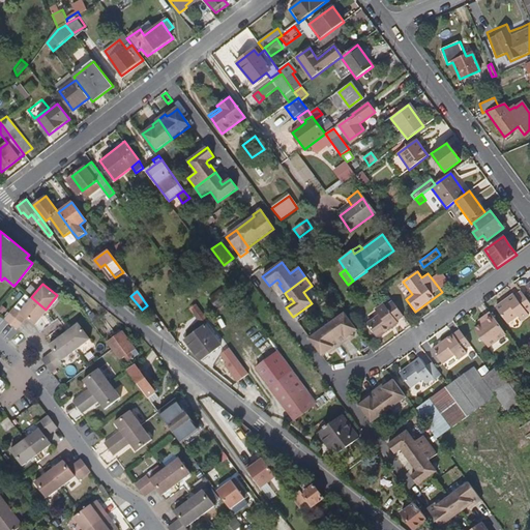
[(529,312),(529,302),(522,292),(516,296),(513,295),(497,307),(510,326),(521,319),(522,320),(529,315),(528,314),(529,312)]
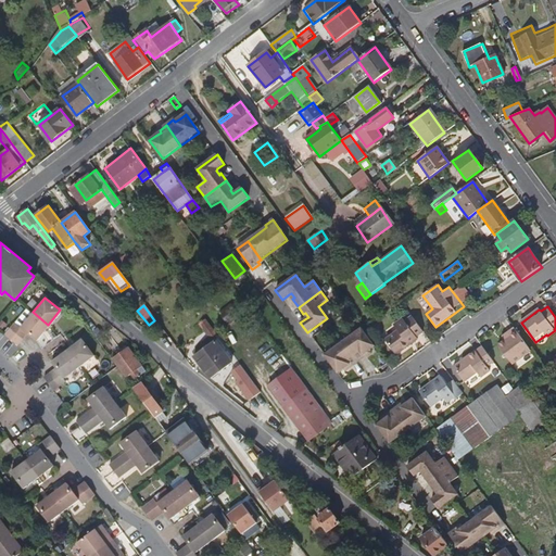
[(229,325),(242,316),(236,307),(223,316),(229,325)]
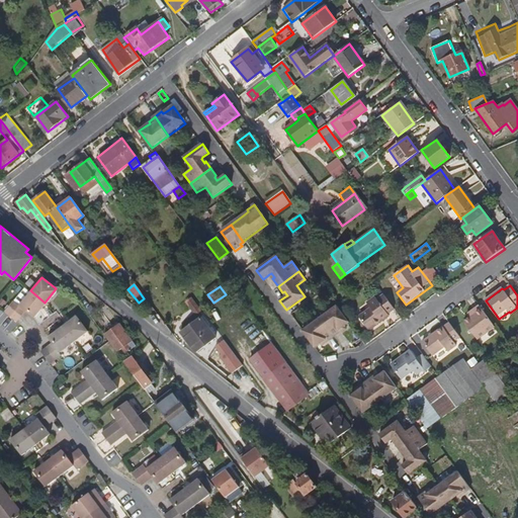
[(45,303),(30,290),(19,305),(13,299),(9,305),(20,315),(24,309),(34,316),(45,303)]
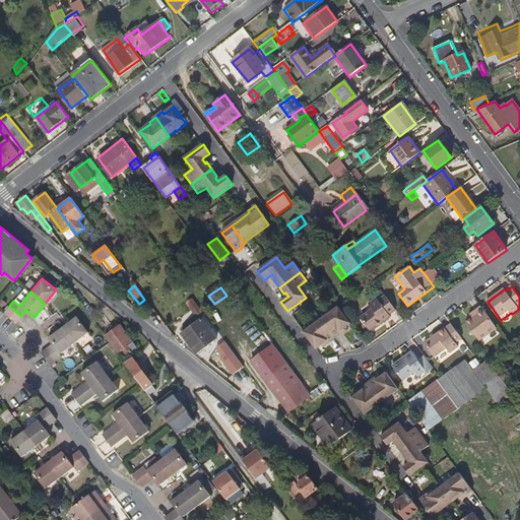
[(390,316),(396,311),(385,296),(379,301),(377,298),(368,305),(372,310),(361,318),(372,332),(391,318),(390,316)]
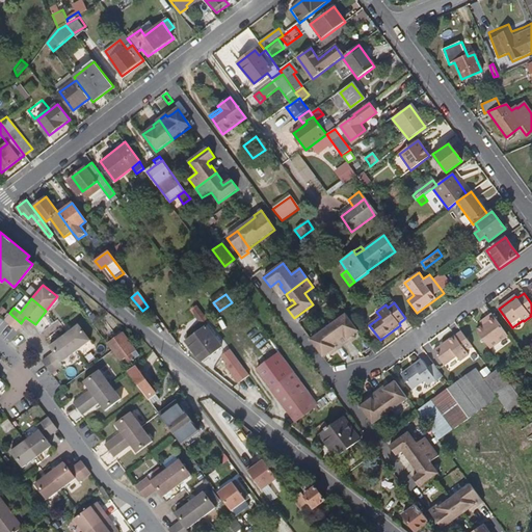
[(208,320),(196,304),(190,310),(202,324),(208,320)]
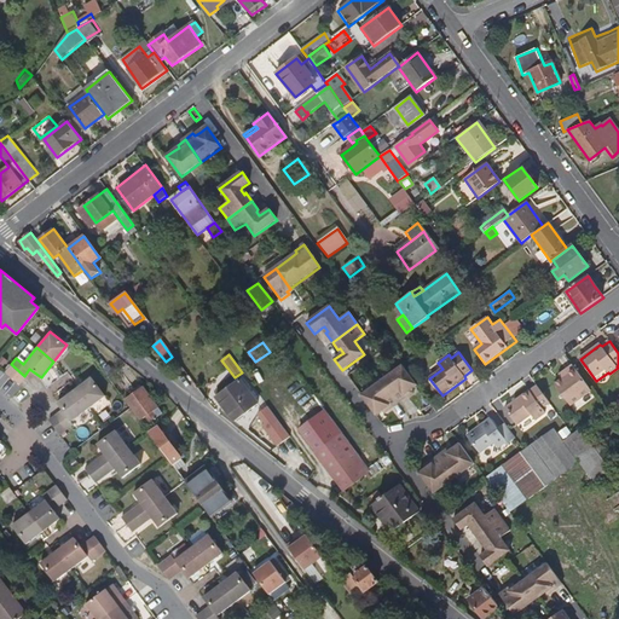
[(11,364),(5,371),(16,380),(19,382),(24,376),(11,364)]
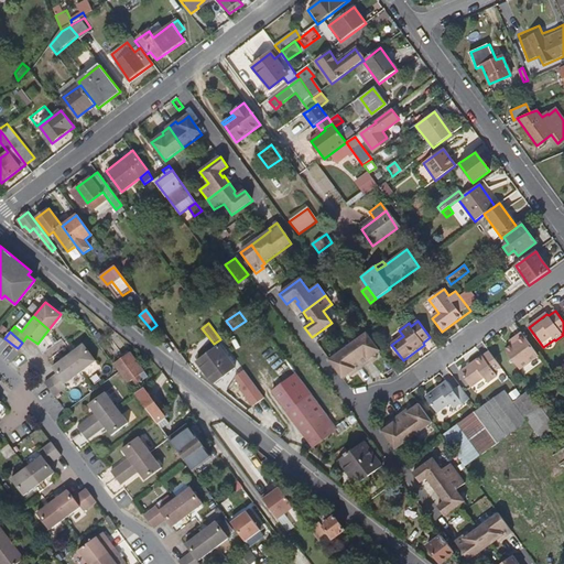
[(538,355),(522,333),(514,337),(518,342),(512,346),(506,350),(519,369),(538,355)]
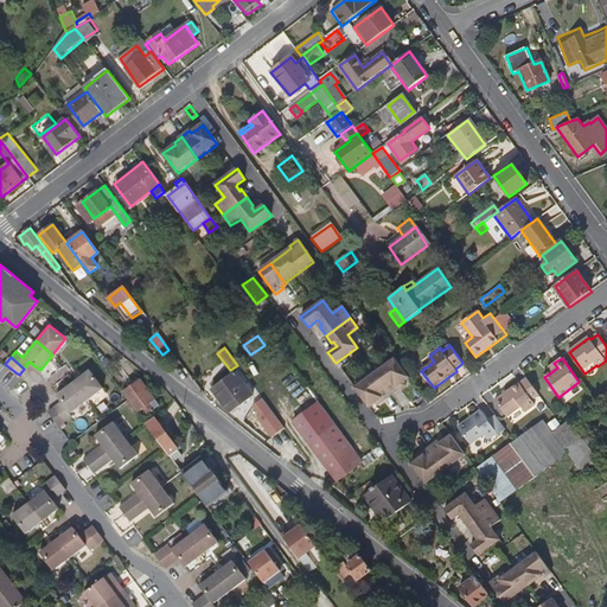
[(112,366),(107,359),(102,363),(107,371),(112,366)]
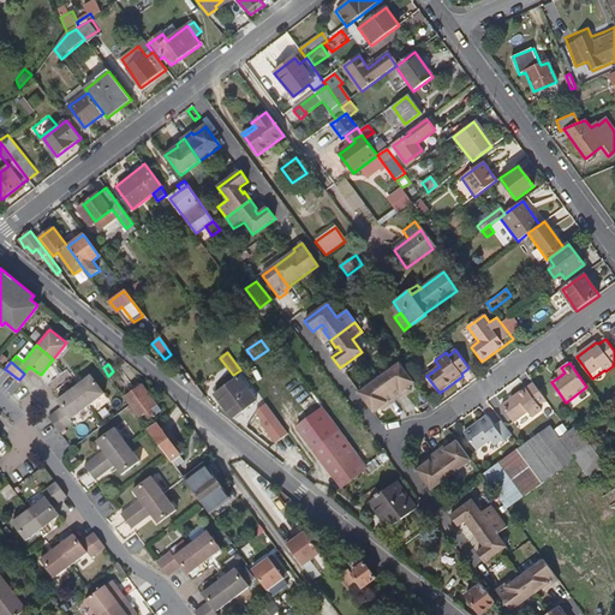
[(401,365),(400,364),(364,389),(378,410),(381,408),(387,404),(388,406),(404,395),(402,392),(408,388),(415,383),(401,365)]
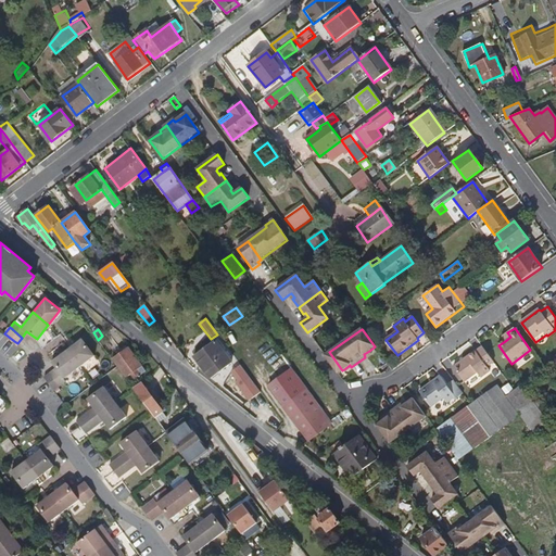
[(283,357),(267,336),(249,350),(264,371),(283,357)]
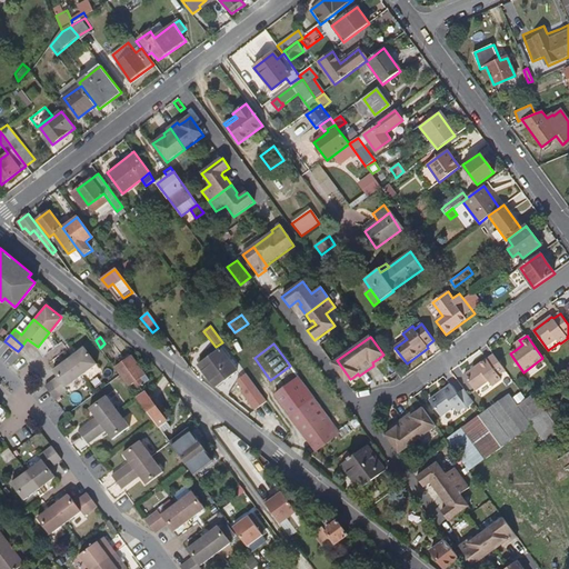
[(83,346),(68,358),(81,375),(97,362),(83,346)]
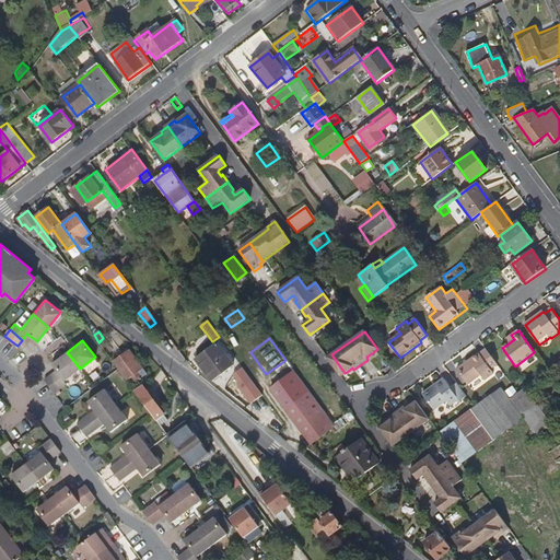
[(211,378),(231,365),(217,345),(197,359),(211,378)]
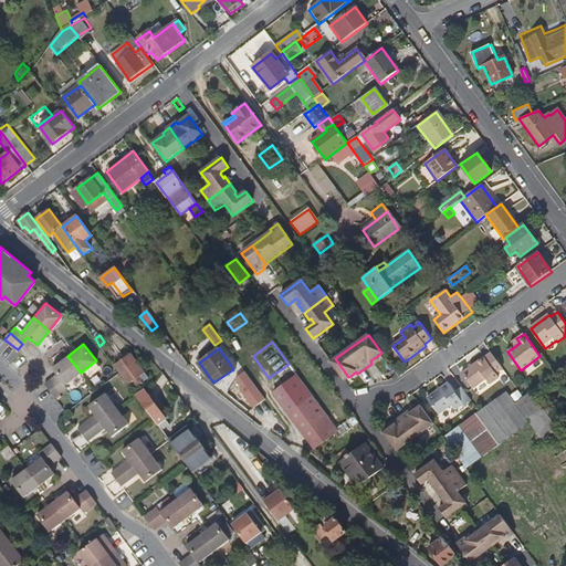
[(495,371),(501,366),(491,353),(484,357),(483,356),(461,373),(467,380),(472,388),(485,378),(490,383),(499,376),(495,371)]
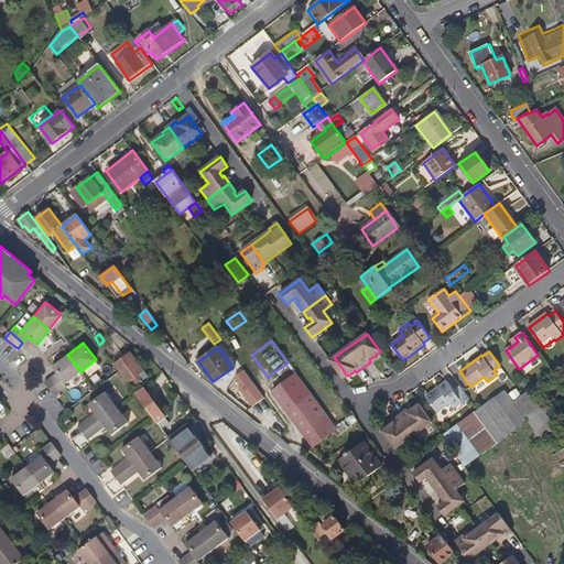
[(147,376),(131,354),(115,366),(118,370),(128,384),(133,380),(137,387),(149,378),(147,376)]
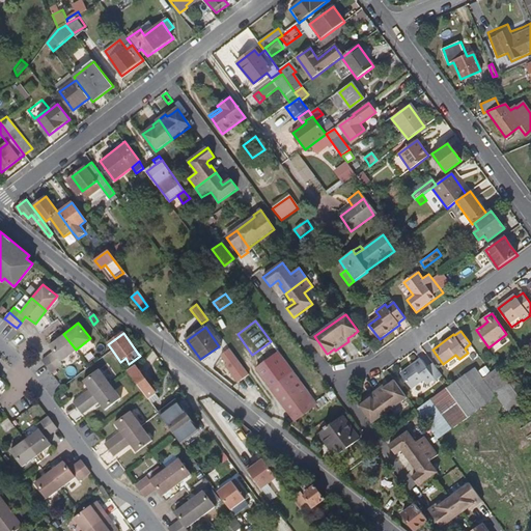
[(76,350),(63,334),(49,344),(53,351),(48,355),(57,367),(63,362),(61,361),(76,350)]
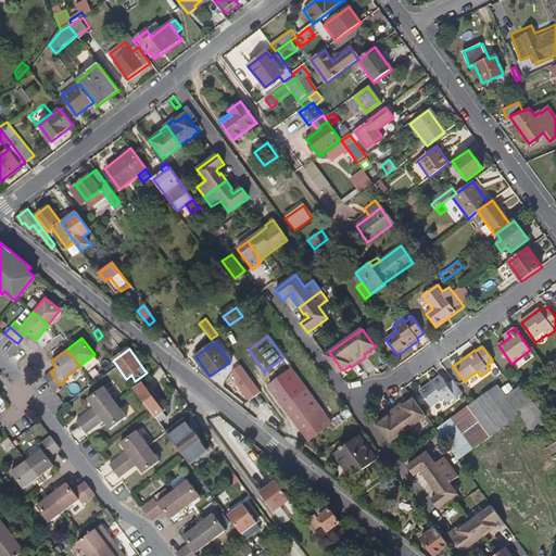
[(342,370),(329,352),(325,355),(338,374),(342,370)]
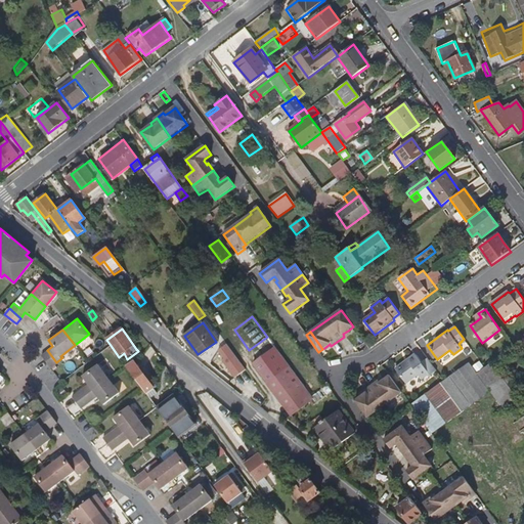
[(311,397),(290,367),(267,337),(249,350),(244,353),(266,385),(276,399),(288,415),(311,397)]
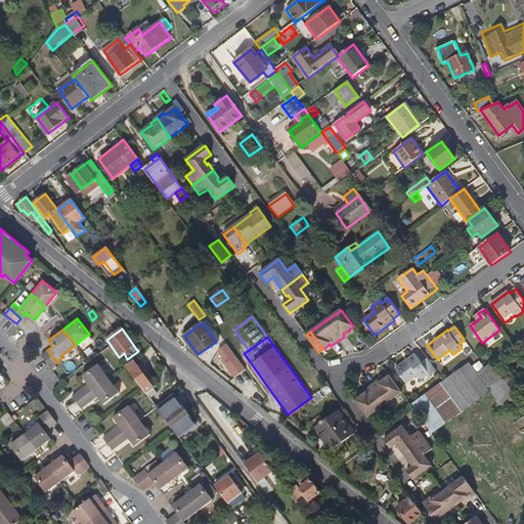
[(235,356),(225,342),(219,347),(228,361),(235,356)]
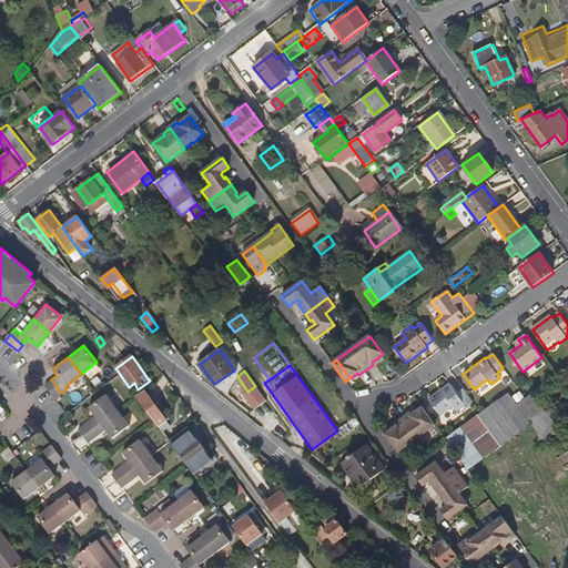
[(44,384),(54,397),(61,393),(51,379),(44,384)]
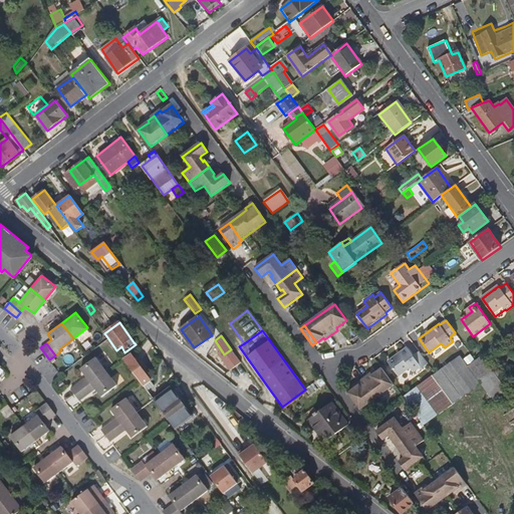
[(412,354),(407,347),(388,360),(397,374),(410,366),(413,371),(420,366),(422,368),(428,363),(418,349),(412,354)]
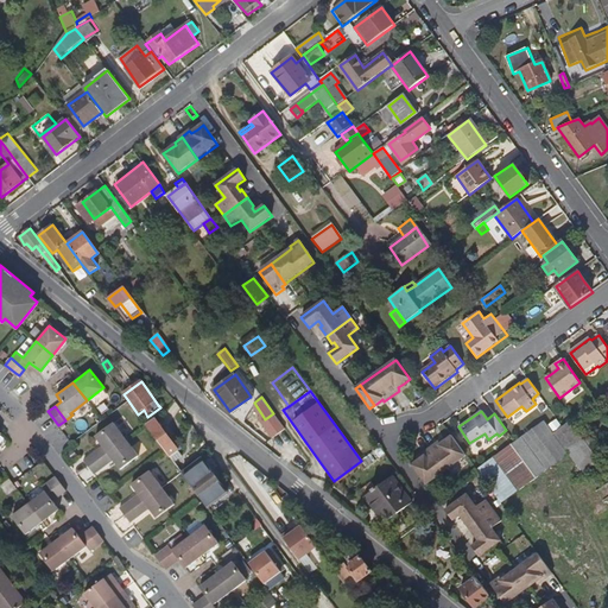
[(274,438),(285,430),(273,413),(265,419),(263,422),(274,438)]
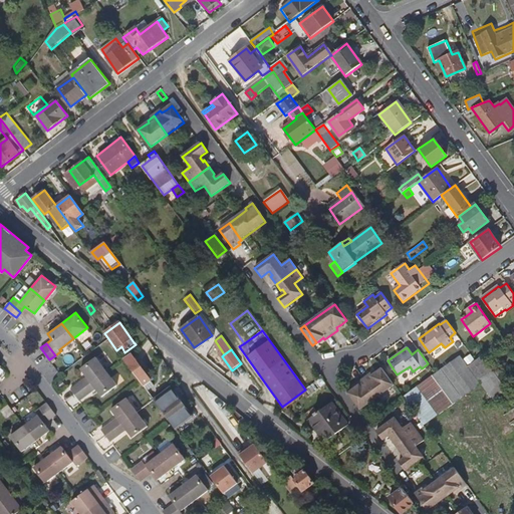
[(476,388),(480,384),(467,366),(458,353),(454,356),(476,388)]
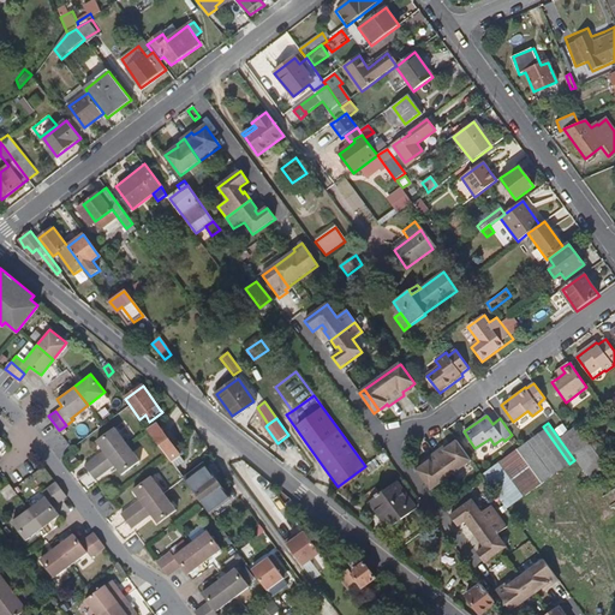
[(559,439),(574,460),(591,447),(590,445),(575,425),(569,431),(559,439)]
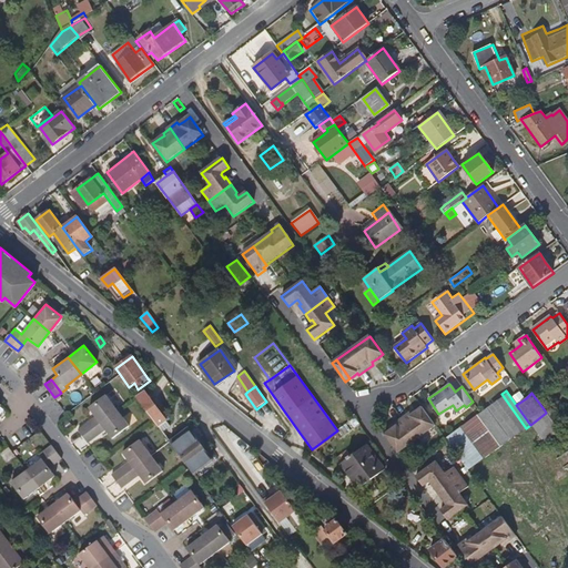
[(490,402),(515,436),(526,428),(501,394),(490,402)]
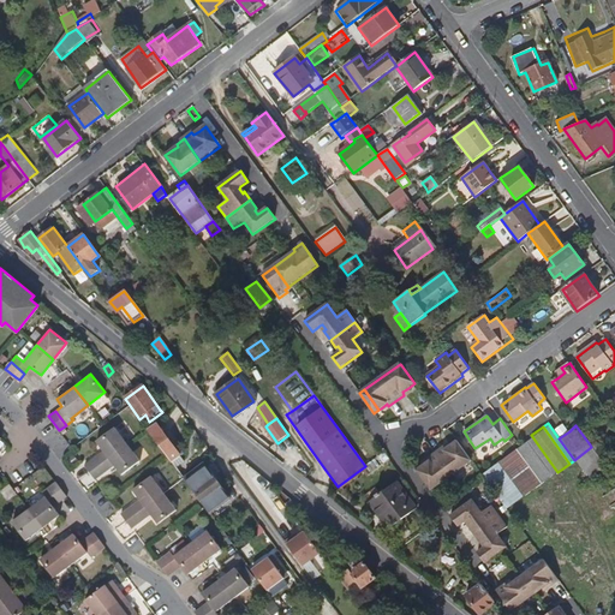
[(109,457),(127,443),(115,428),(96,441),(103,451),(109,457)]
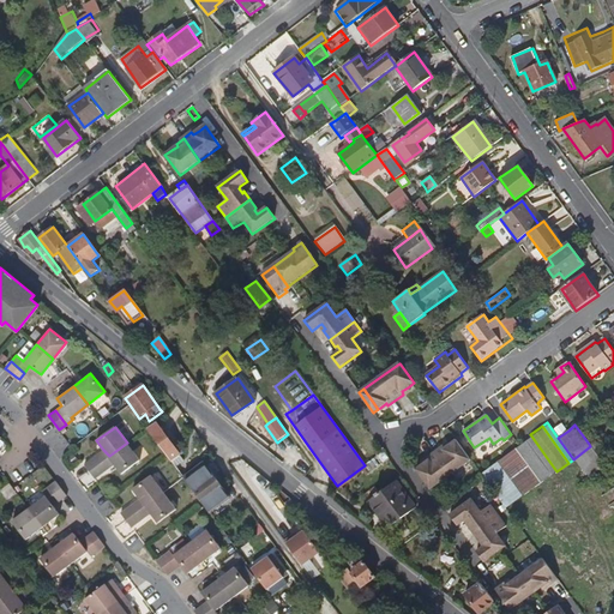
[(163,452),(172,463),(180,457),(158,428),(150,434),(163,452)]
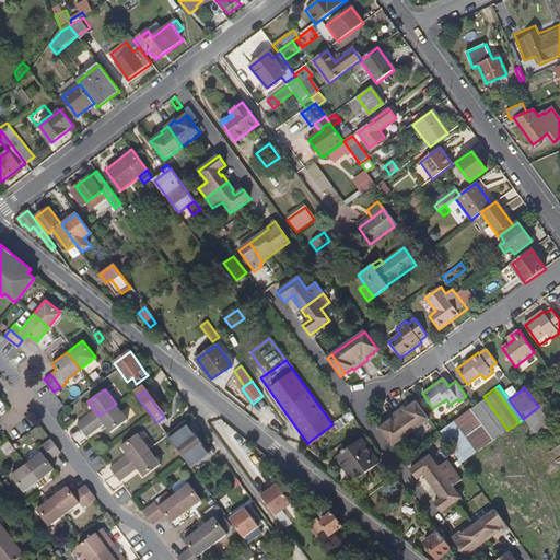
[(469,407),(493,440),(508,430),(483,396),(473,405),(469,407)]
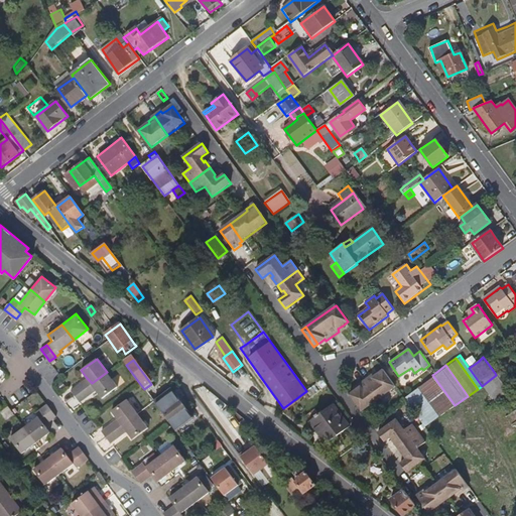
[(379,400),(396,387),(384,370),(378,375),(373,378),(371,376),(365,381),(379,400)]
